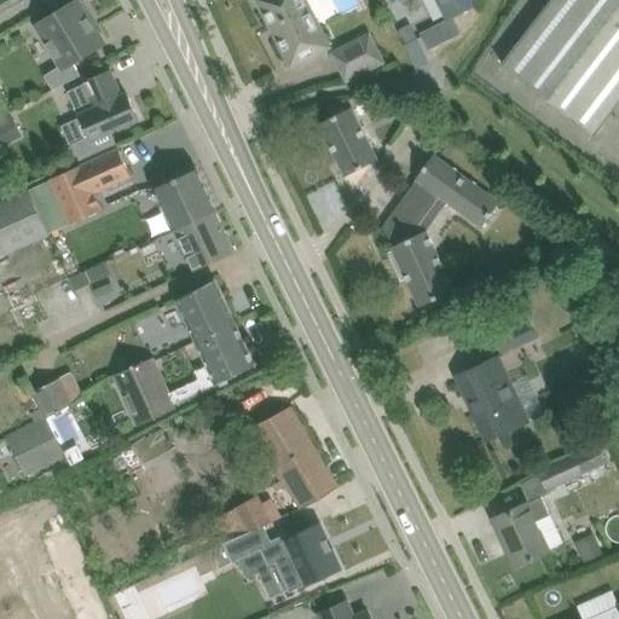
[(0,0),(0,11),(21,0),(0,0)]
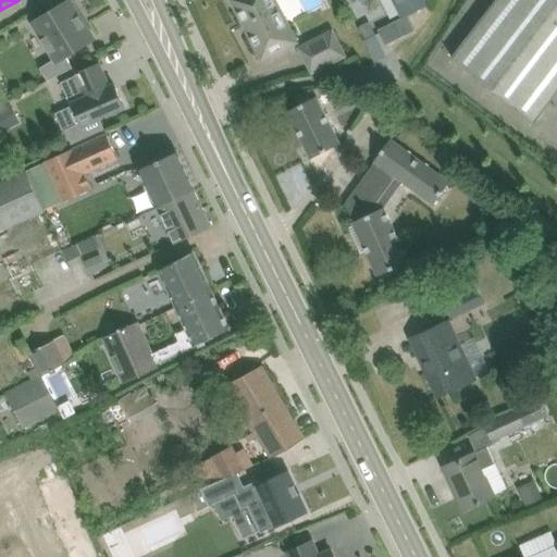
[(95,39),(70,0),(69,0),(33,23),(54,59),(39,69),(47,82),(73,69),(65,57),(95,39)]
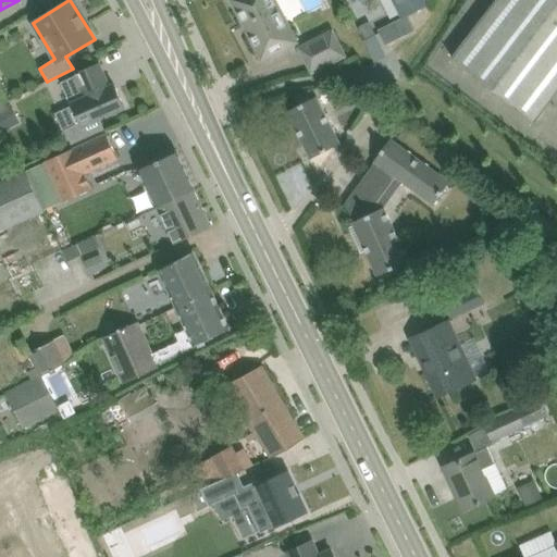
[(275,0),(230,0),(262,61),(297,42),(275,0)]
